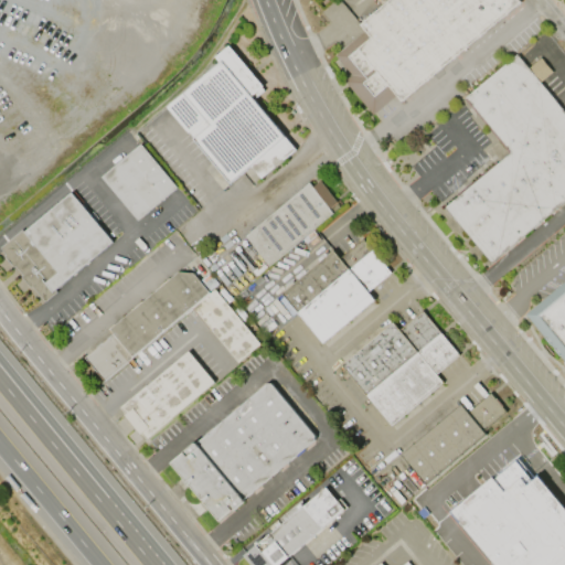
[(388,0),(519,0),(521,2),(402,102),(396,95),(373,115),(345,81),(352,75),(336,55),(365,31),(360,24),(388,0)]
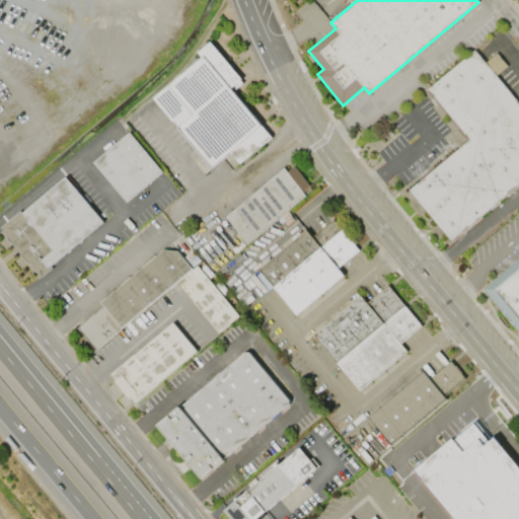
[(210,42),(241,79),(230,89),(271,137),(239,164),(229,152),(211,168),(176,129),(177,128),(152,98),(201,58),(197,53),(210,42)]
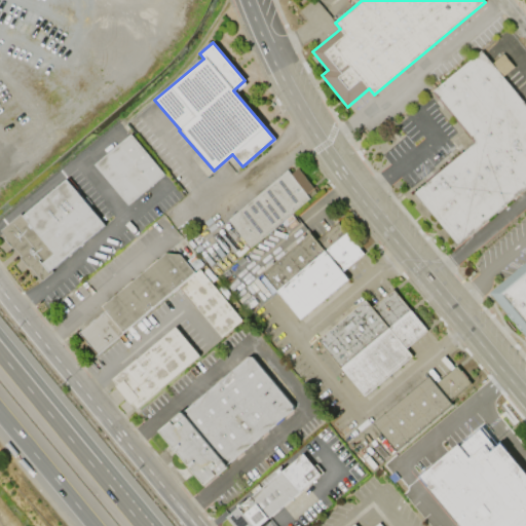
[(476,142),(434,91),(482,51),(492,64),(502,54),(513,67),(503,76),(525,103),(525,188),(457,246),(414,193),(476,142)]
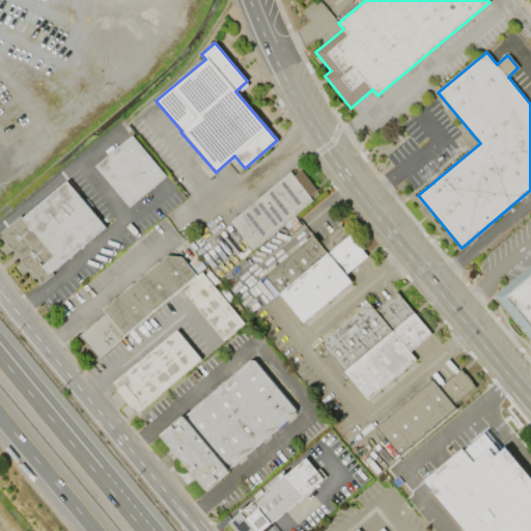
[(130,206),(96,166),(134,136),(167,176),(130,206)]
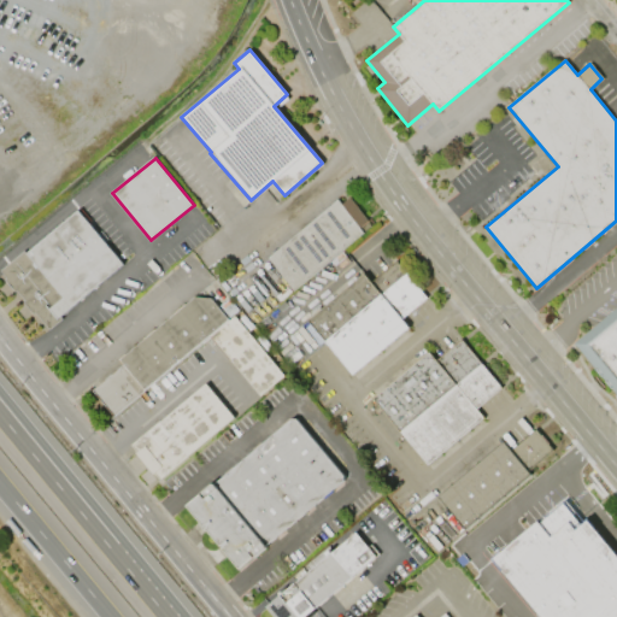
[(364,233),(292,291),(265,258),(338,200),(341,205),(350,198),(369,222),(360,229),(364,233)]
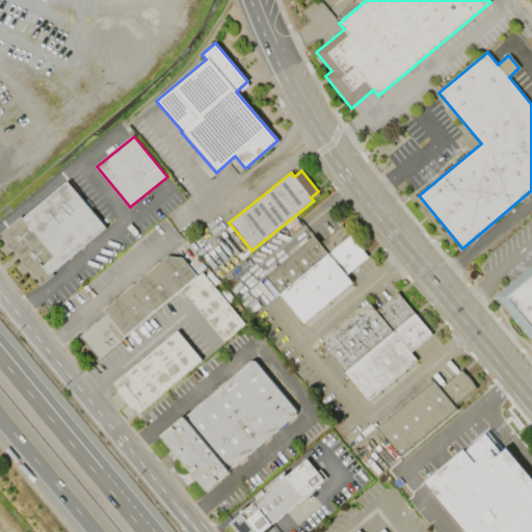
[(1,233),(22,216),(23,218),(68,181),(107,228),(53,273),(54,274),(43,284),(31,270),(29,271),(20,260),(22,259),(19,255),(15,250),(14,251),(4,240),(6,239),(1,233)]
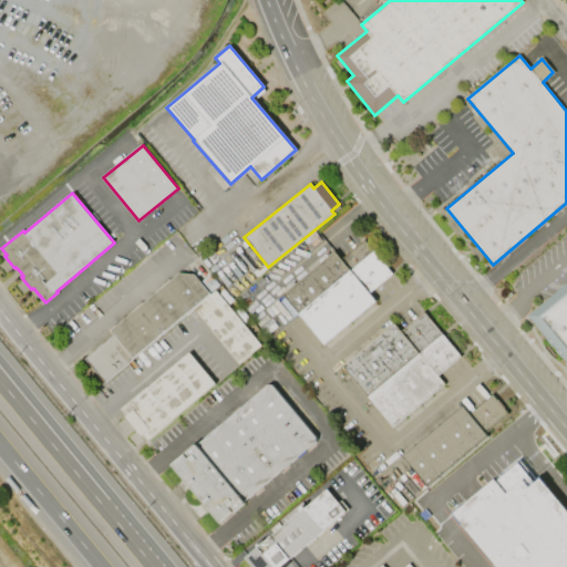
[(373,300),(321,342),(281,294),(333,251),(339,259),(364,239),(392,274),(368,294),(373,300)]
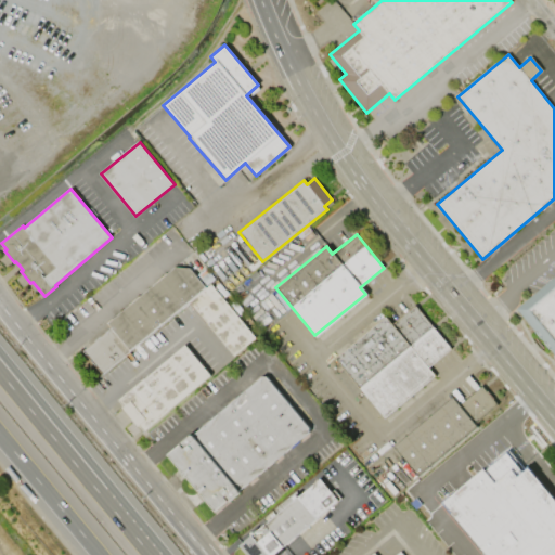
[(106,324),(175,267),(190,268),(206,287),(210,284),(257,338),(234,357),(189,302),(102,375),(82,351),(111,328),(106,324)]
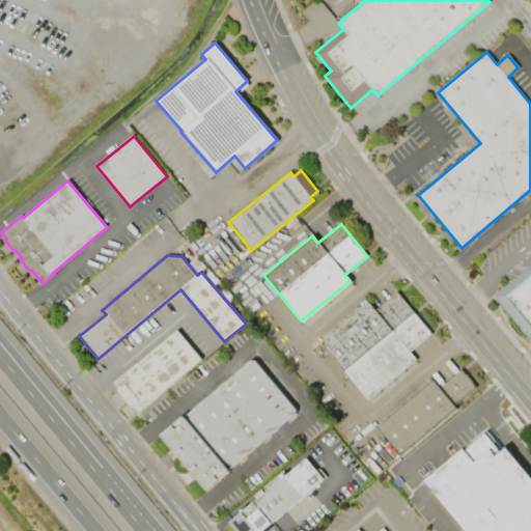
[(530,341),(493,296),(530,262),(530,341)]
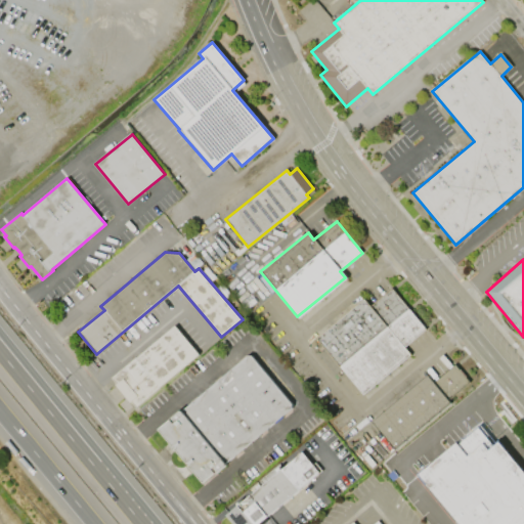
[(410,355),(362,395),(315,339),(363,299),(369,306),(392,289),(426,330),(404,348),(410,355)]
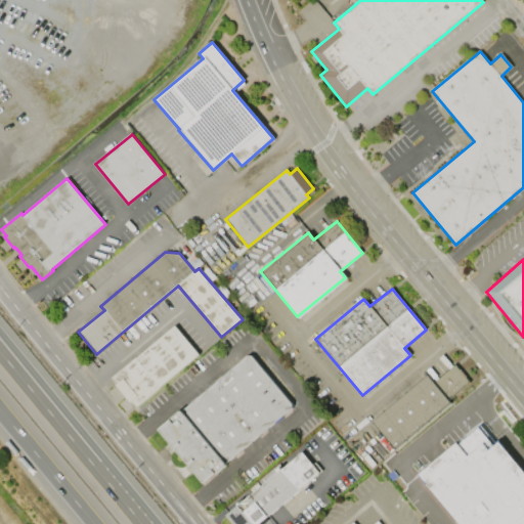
[(198,354),(134,407),(129,401),(128,402),(126,399),(119,390),(114,385),(115,384),(111,378),(174,325),(198,354)]
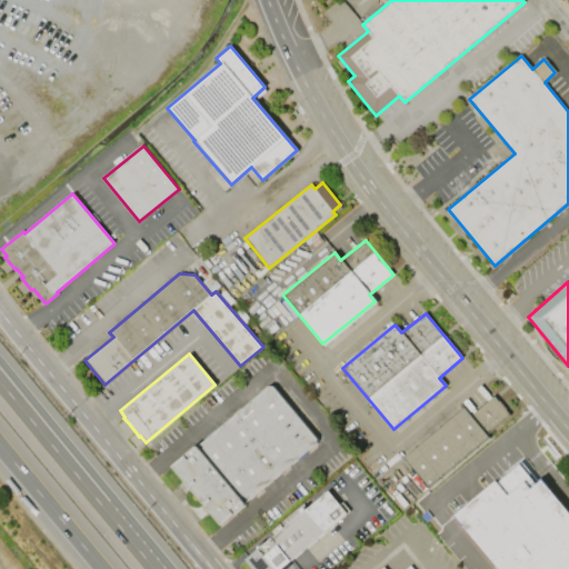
[(315,443),(246,502),(219,525),(170,467),(195,446),(196,447),(198,445),(268,386),(270,386),(315,438),(315,443)]
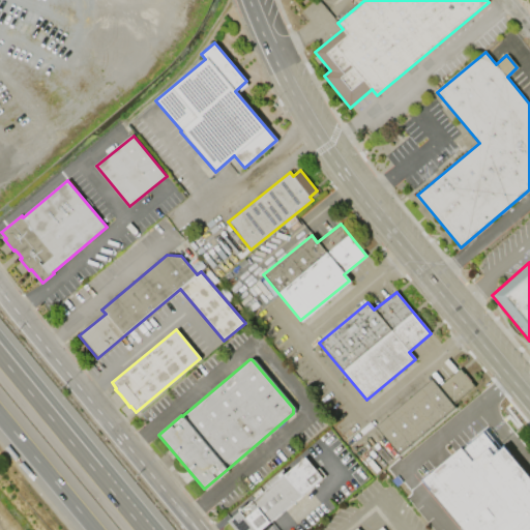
[(376,425),(432,379),(438,386),(460,369),(475,386),(453,405),(455,408),(400,454),(376,425)]
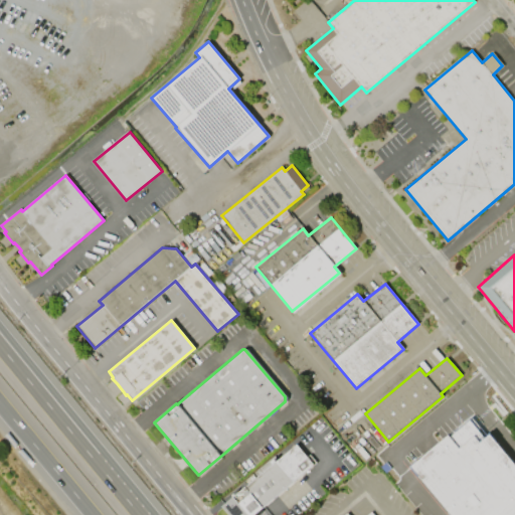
[(451,514),(411,466),(470,417),(487,439),(491,435),(514,464),(514,514),(451,514)]
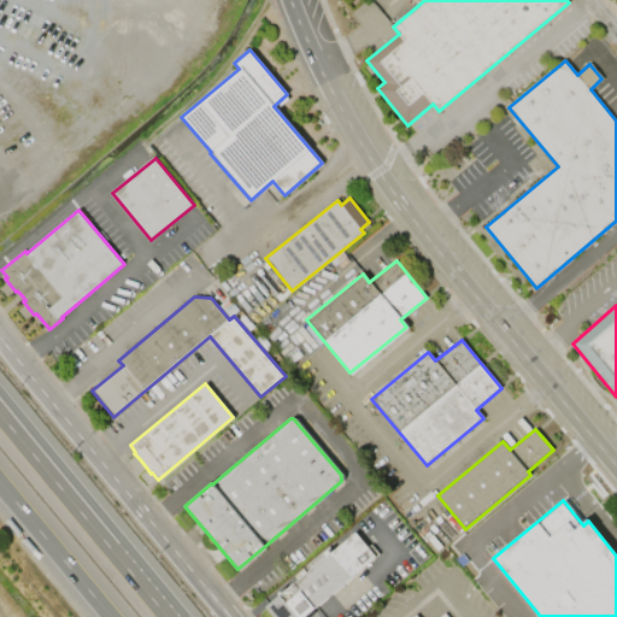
[(376,557),(304,616),(272,616),(264,607),(356,532),(376,557)]
